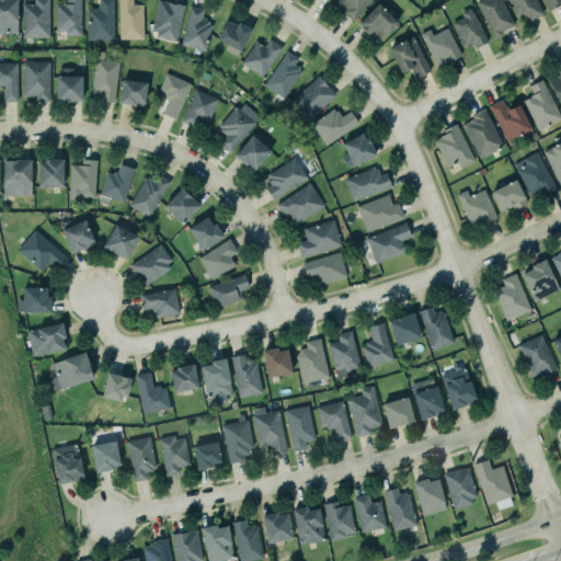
[(0,0),(0,32),(18,32),(18,0),(0,0)]
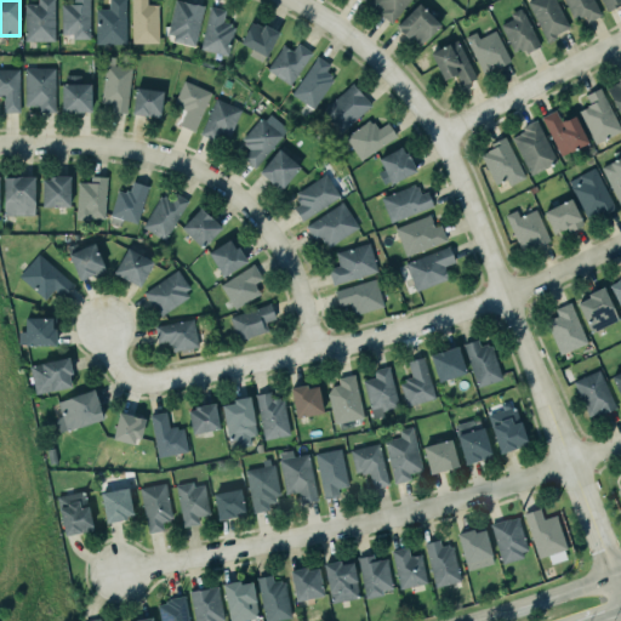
[(38,0),(38,3),(23,4),(24,40),(55,39),(53,0),(38,0)]
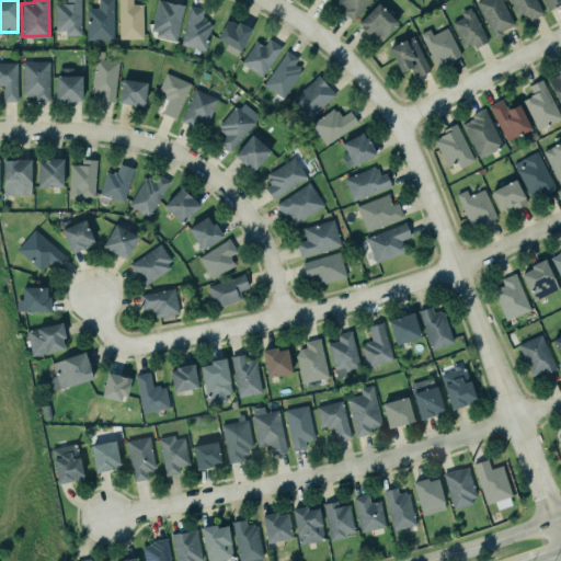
[(80,0),(80,34),(65,34),(65,30),(55,30),(55,2),(66,2),(66,0),(80,0)]
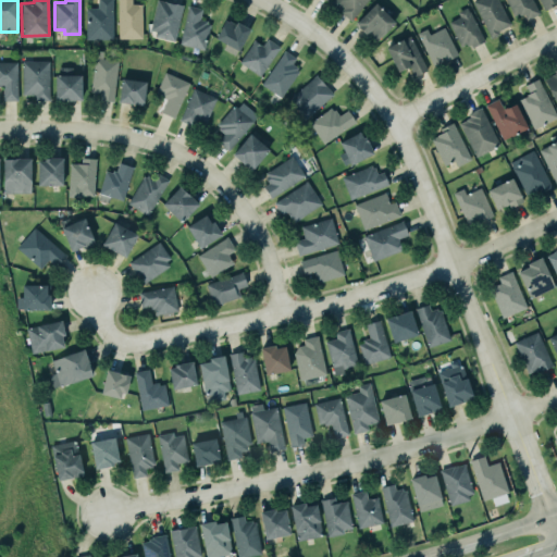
[(112,0),(112,38),(86,38),(86,8),(97,8),(97,0),(112,0)]
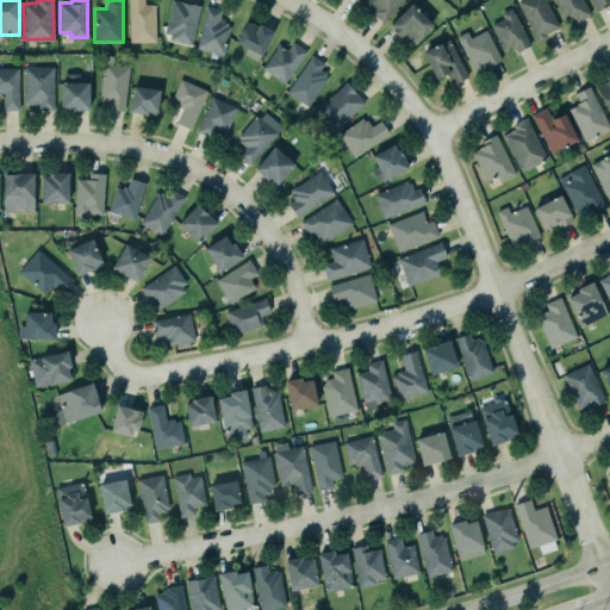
[(129,0),(129,42),(155,42),(155,4),(144,4),(144,0),(129,0)]
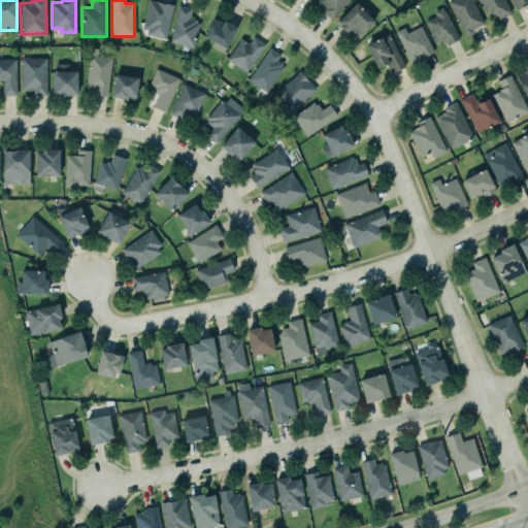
[(147,0),(152,0),(156,1),(156,0),(165,3),(166,2),(173,3),(165,38),(146,34),(147,29),(141,28),(147,0)]
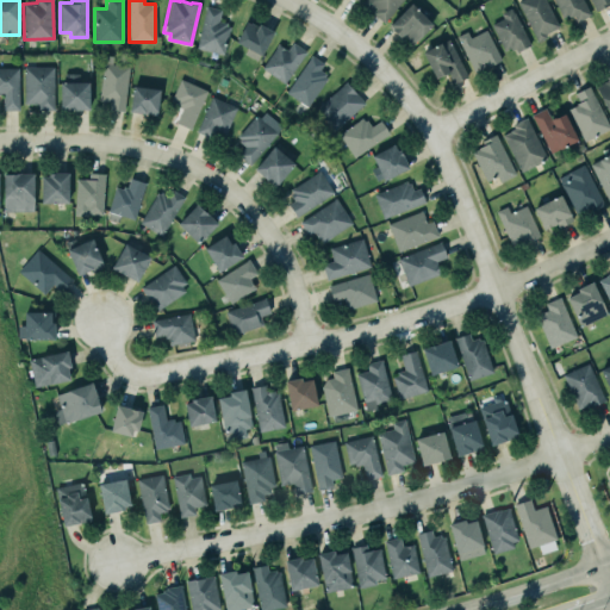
[(363,0),(400,0),(384,22),(361,4),(363,0)]
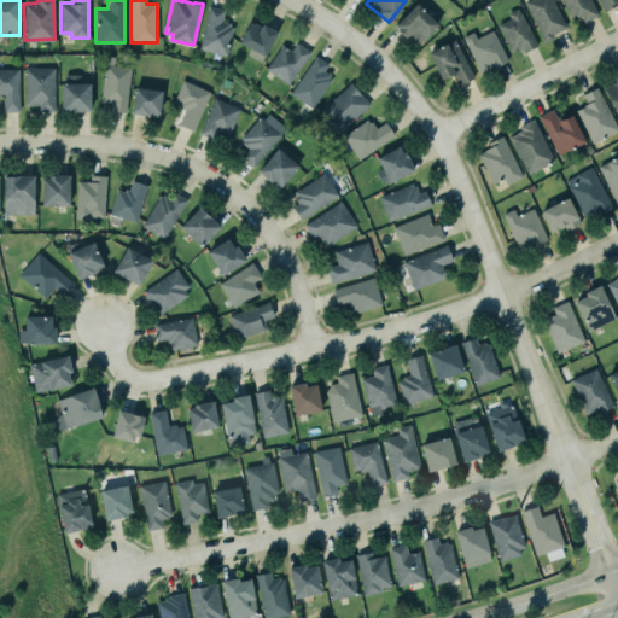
[(525,1),(526,0),(553,0),(566,27),(552,34),(553,38),(544,41),(525,1)]
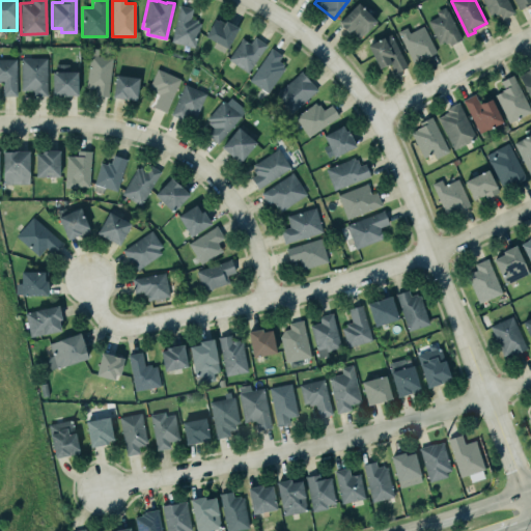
[(507,0),(513,11),(502,18),(499,12),(495,15),(494,11),(490,15),(481,0),(507,0)]
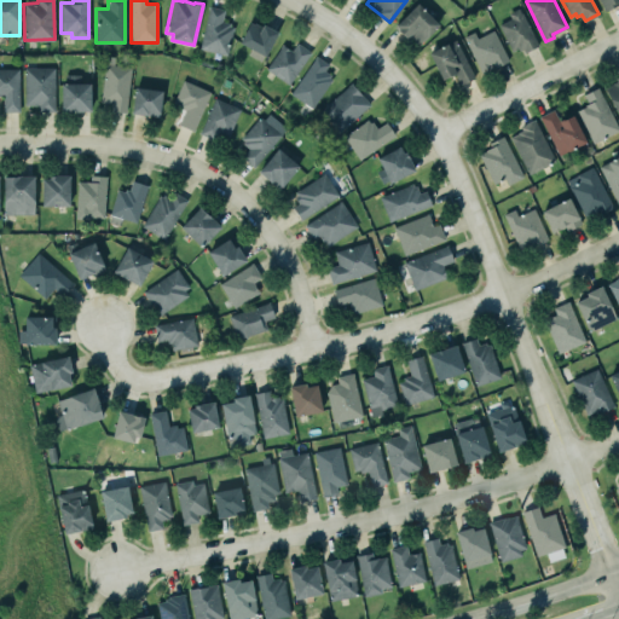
[(617,0),(618,4),(606,11),(600,0),(617,0)]
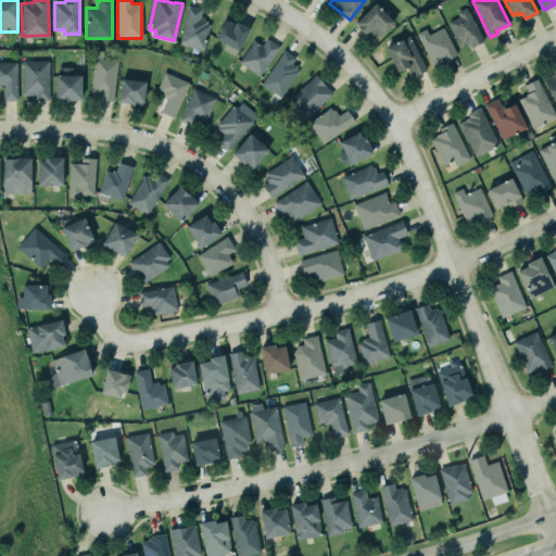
[(375,2),(394,21),(375,42),(354,24),(375,2)]
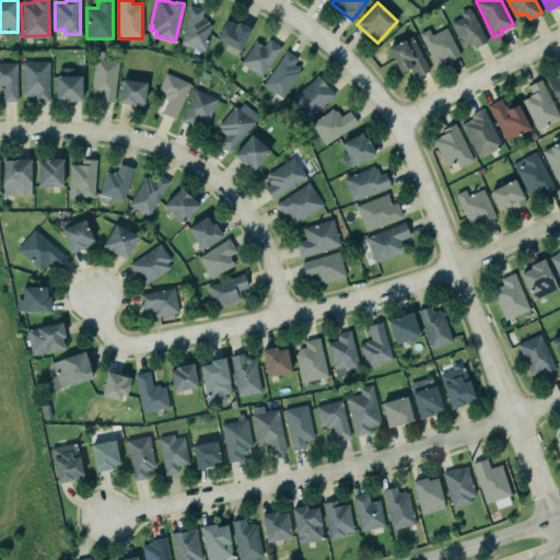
[(188,4),(203,9),(200,19),(208,21),(207,23),(211,24),(205,50),(178,44),(188,4)]
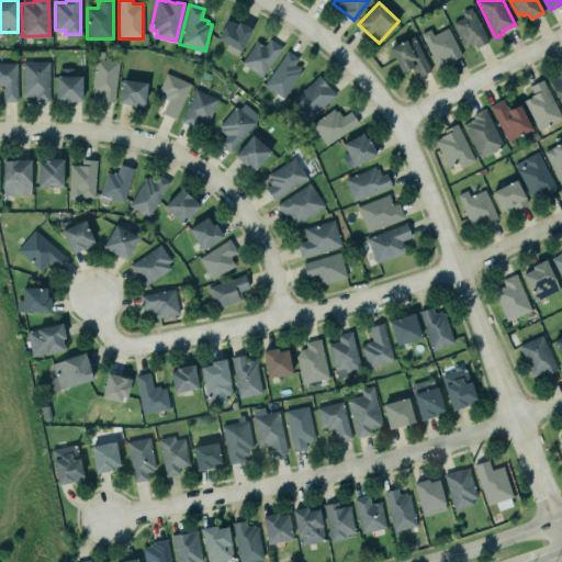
[(470,7),(472,11),(473,11),(489,41),(476,47),(474,44),(471,45),(470,43),(464,46),(452,22),(463,17),(461,12),(470,7)]
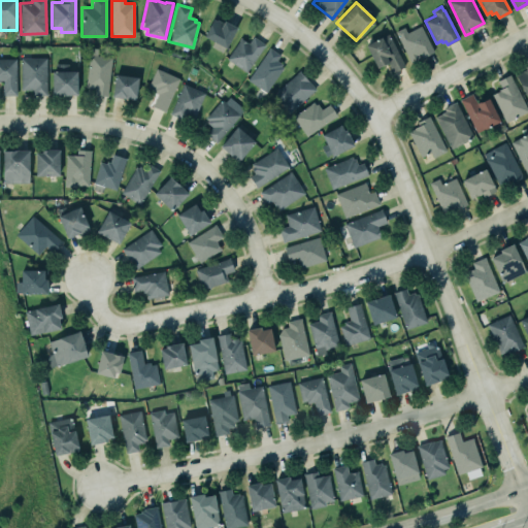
[(224,20),(237,27),(226,47),(204,36),(213,19),(217,20),(217,19),(223,22),(224,20)]
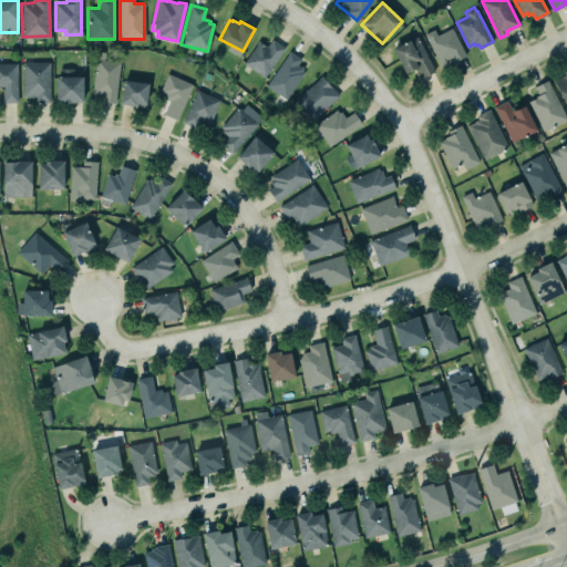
[(436,34),(433,29),(424,33),(441,66),(465,55),(452,28),(436,34)]
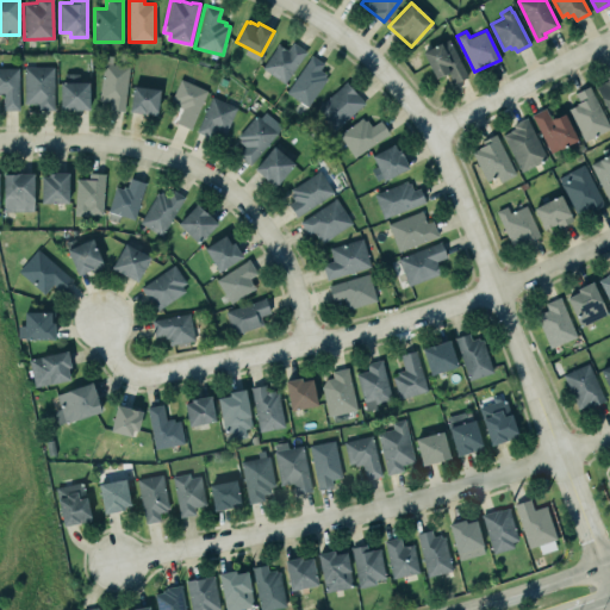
[(449,38),(467,75),(454,83),(448,72),(435,78),(423,51),(449,38)]
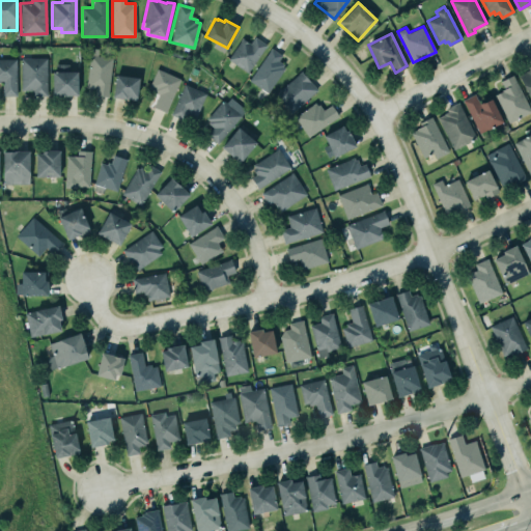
[(255,36),(250,44),(242,37),(227,59),(247,73),(267,45),(255,36)]
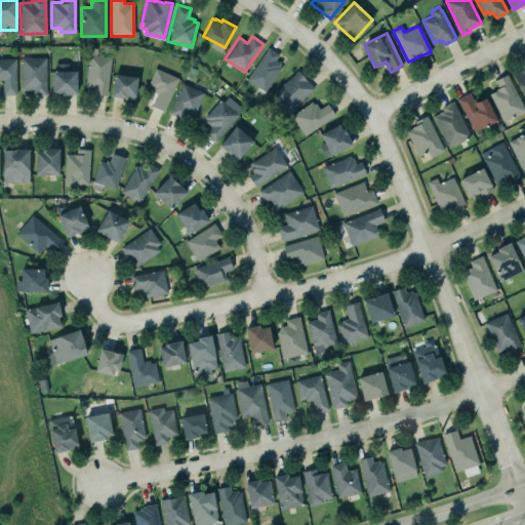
[(268,46),(279,54),(275,59),(280,64),(279,66),(281,67),(264,91),(245,79),(268,46)]
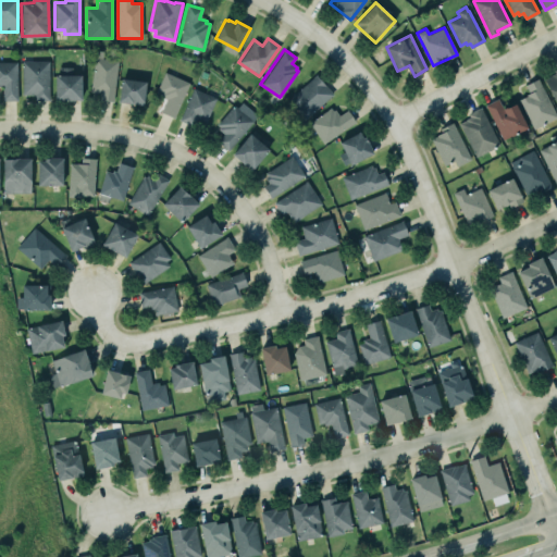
[(95,57),(119,60),(112,101),(99,99),(100,93),(89,91),(95,57)]
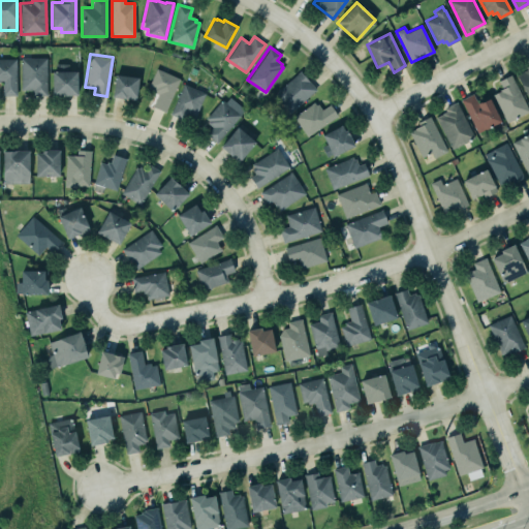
[(45,57),(47,94),(33,94),(33,89),(22,89),(21,57),(45,57)]
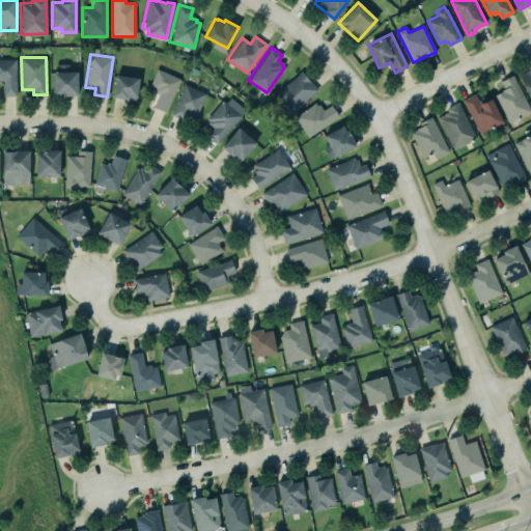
[(0,81),(2,81),(2,94),(16,94),(16,58),(0,58),(0,81)]
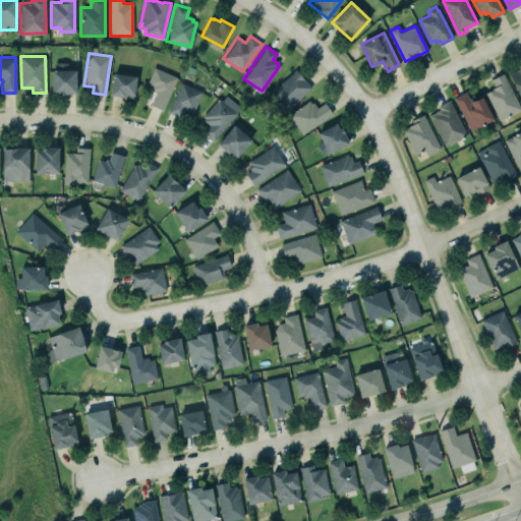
[(75,68),(67,68),(67,62),(54,62),(54,68),(51,68),(51,92),(75,92),(75,68)]
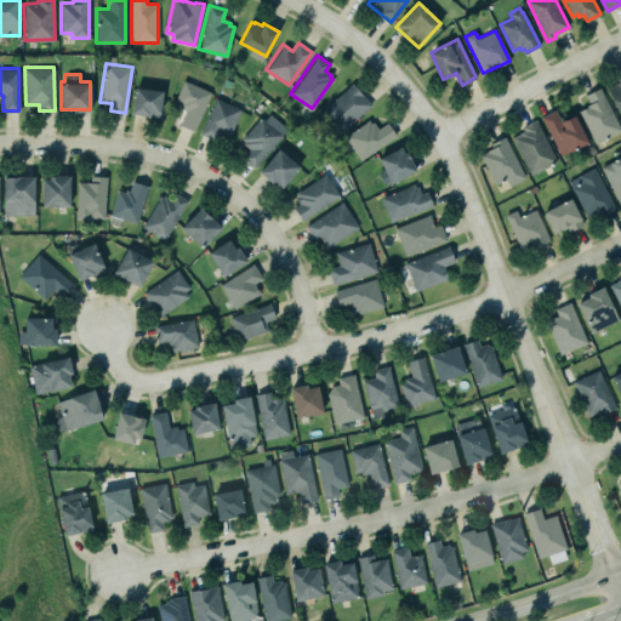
[(620,113),(620,114),(607,89),(614,84),(615,83),(619,80),(617,78),(620,75),(620,113)]
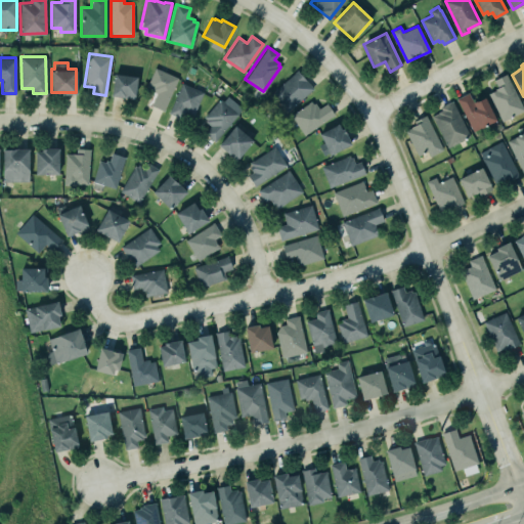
[(151,87),(146,85),(155,68),(178,78),(163,111),(150,105),(156,93),(150,90),(151,87)]
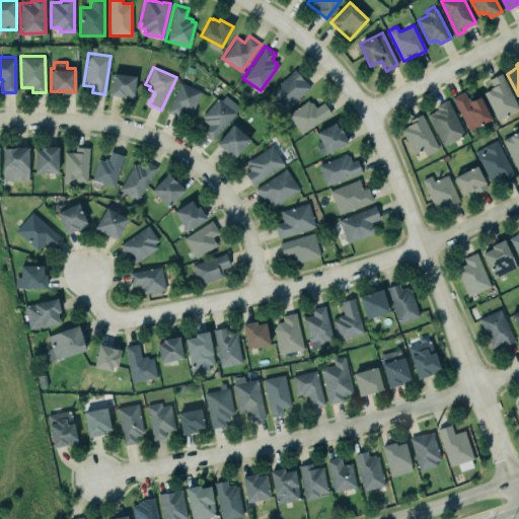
[(294,69),(310,87),(286,107),(271,90),(294,69)]
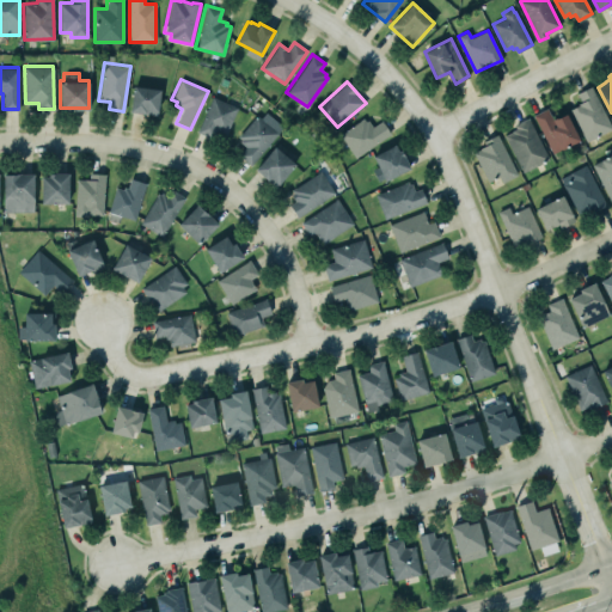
[(133,85),(129,111),(157,115),(160,90),(133,85)]
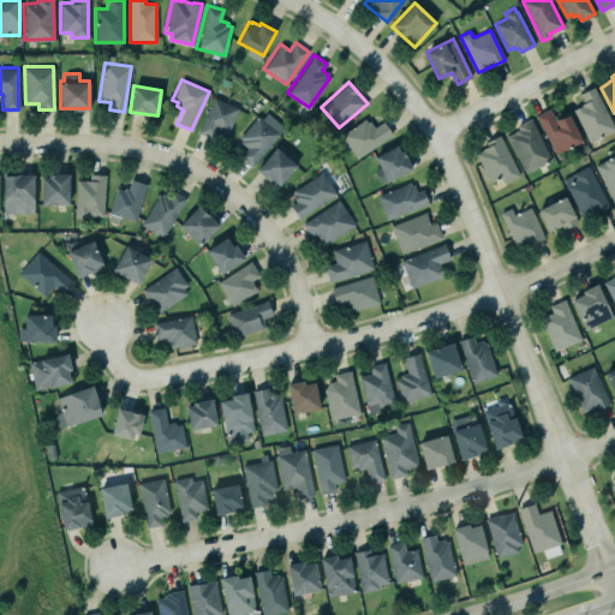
[(593,87),(614,129),(589,142),(573,109),(579,106),(579,105),(584,102),(579,94),(593,87)]
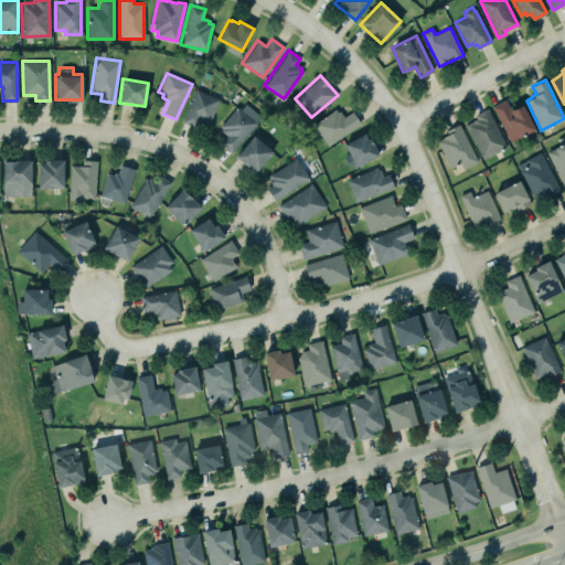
[(195,88),(181,121),(195,127),(199,119),(208,124),(219,99),(195,88)]
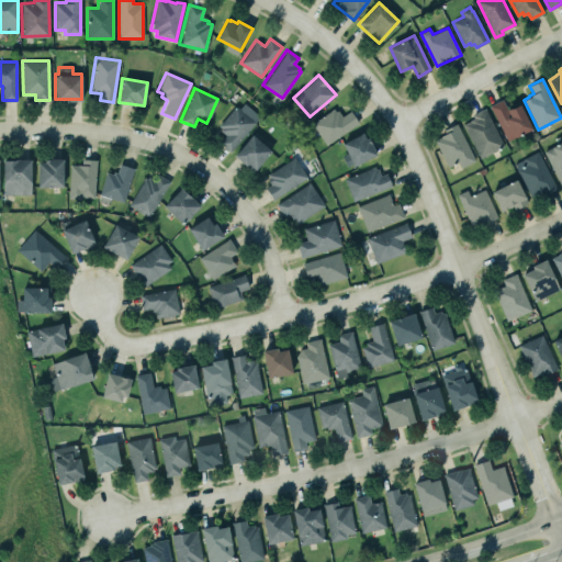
[(490,105),(507,141),(515,137),(532,128),(519,103),(513,108),(513,107),(507,109),(502,99),(490,105)]
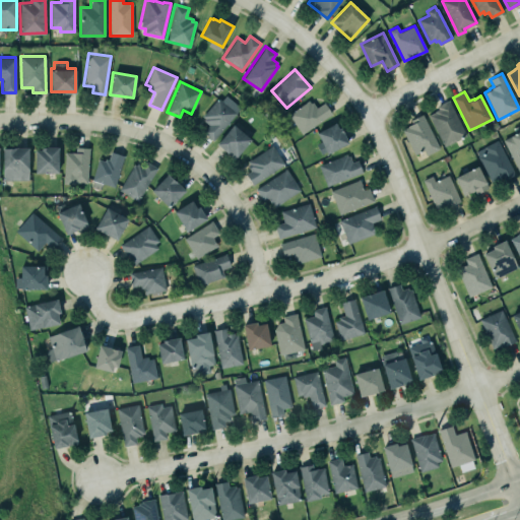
[(205,118),(202,116),(217,96),(221,100),(224,95),(240,108),(213,141),(202,132),(208,124),(203,120),(205,118)]
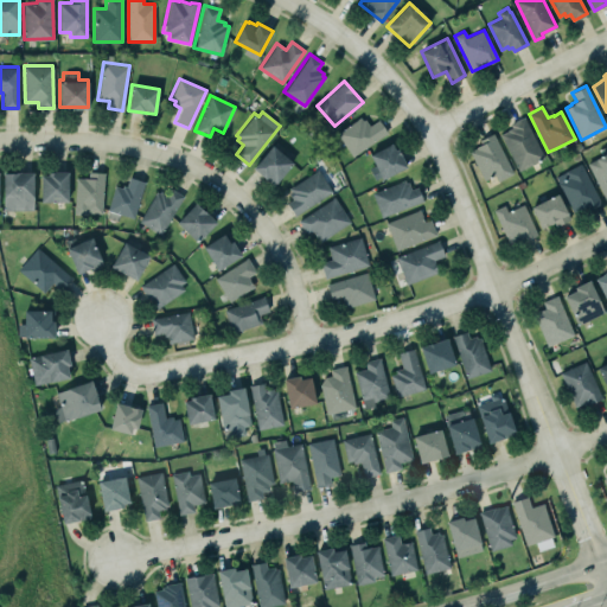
[(334,133),(351,158),(388,133),(378,120),(369,126),(364,119),(362,121),(359,116),(334,133)]
